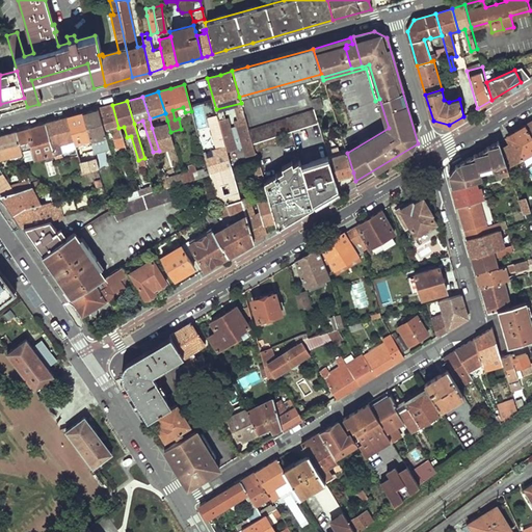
[(125,147),(118,128),(112,105),(98,109),(104,132),(111,130),(117,149),(125,147)]
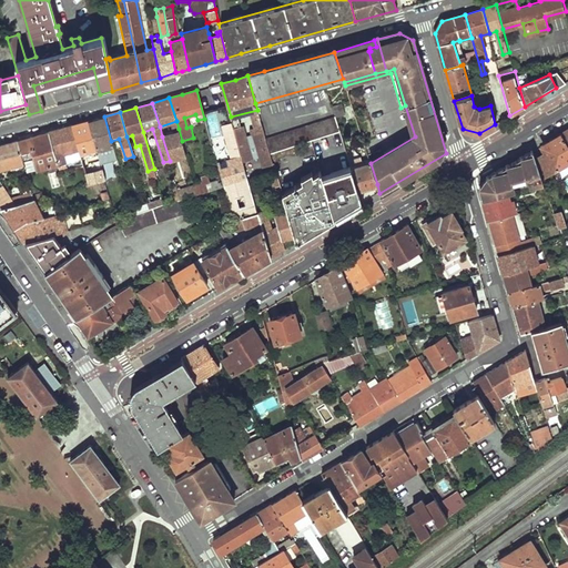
[(253,114),(257,128),(259,128),(260,130),(263,129),(259,113),(253,114)]
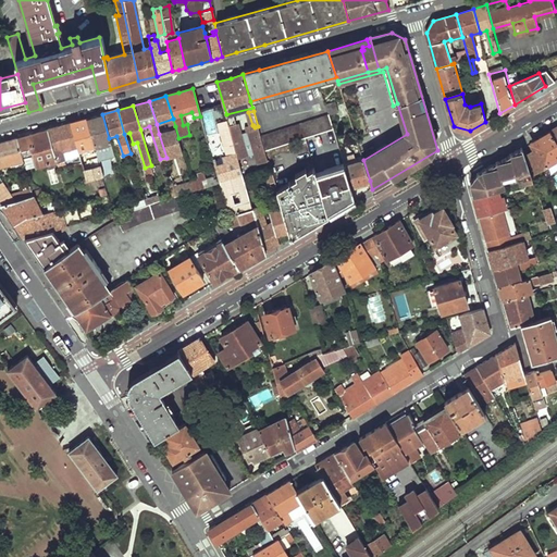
[(261,136),(265,151),(333,128),(329,113),(261,136)]
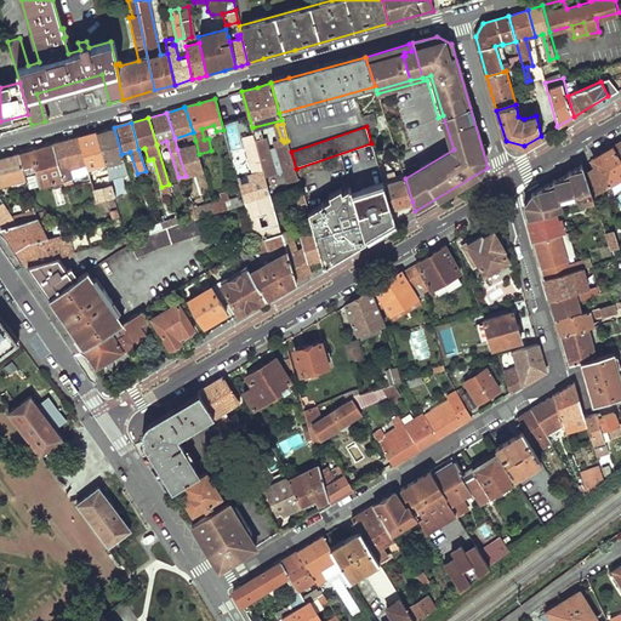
[(121,154),(114,127),(96,132),(106,165),(117,161),(119,167),(125,166),(121,154)]
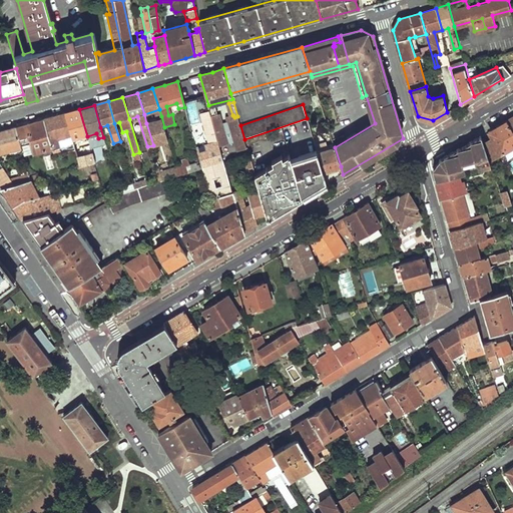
[(64,113),(72,140),(87,136),(79,109),(64,113)]
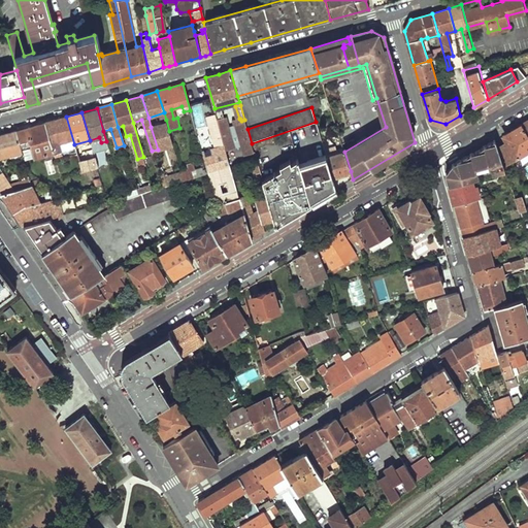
[(44,123),(53,153),(54,157),(59,156),(58,151),(75,146),(74,144),(66,117),(44,123)]
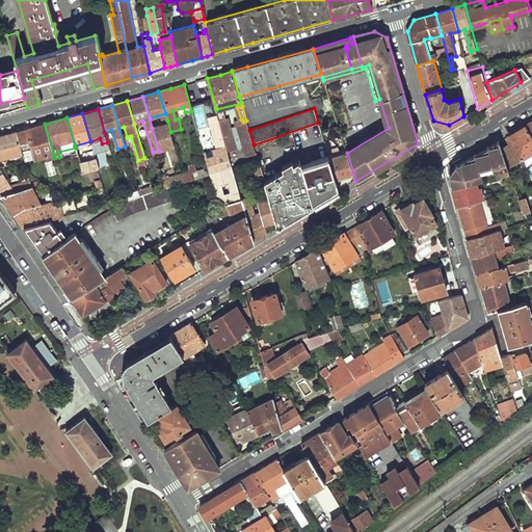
[(219,121),(224,139),(233,136),(228,118),(224,120),(219,121)]
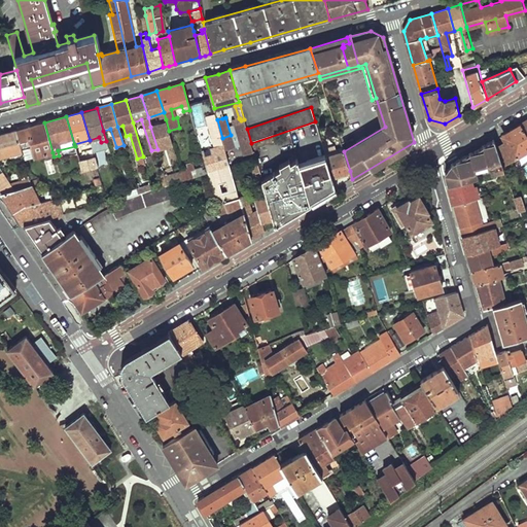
[(150,127),(157,149),(173,144),(169,131),(166,119),(162,120),(163,124),(150,127)]
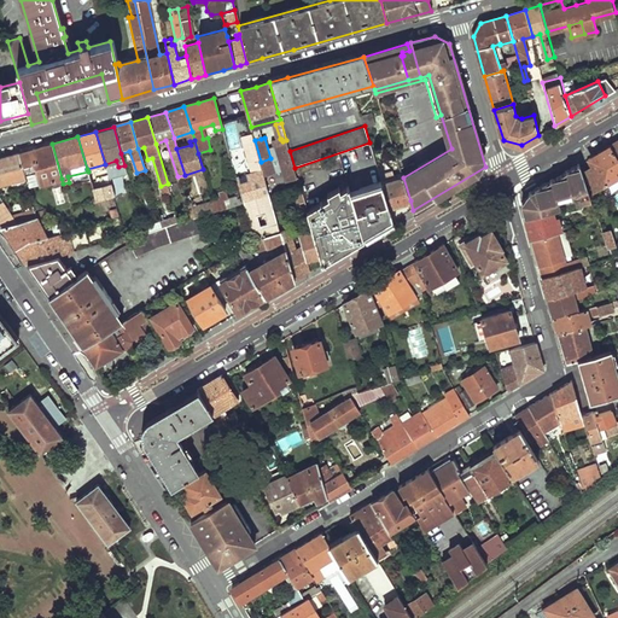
[(238,179),(255,240),(281,232),(261,162),(255,140),(243,144),(252,174),(238,179)]
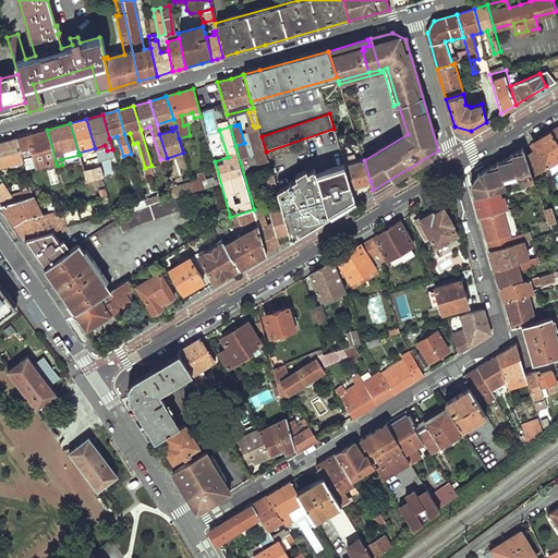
[(249,133),(256,155),(266,152),(262,136),(259,129),(255,130),(256,131),(249,133)]
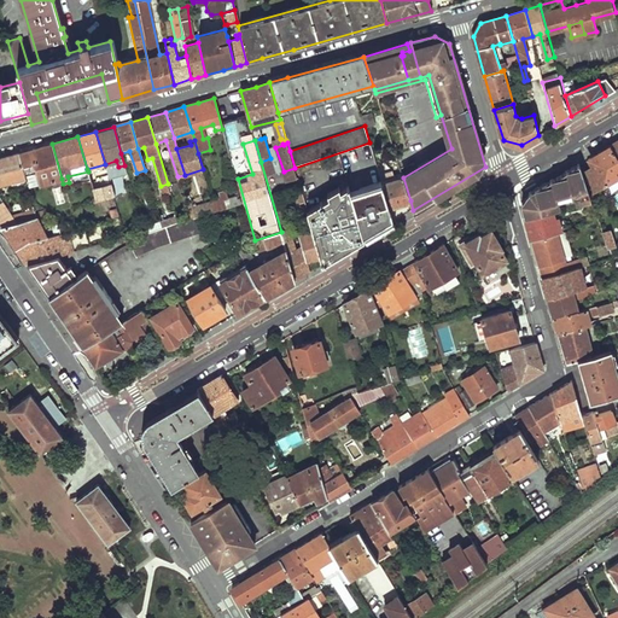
[(19,153),(25,178),(29,188),(62,179),(52,144),(19,153)]
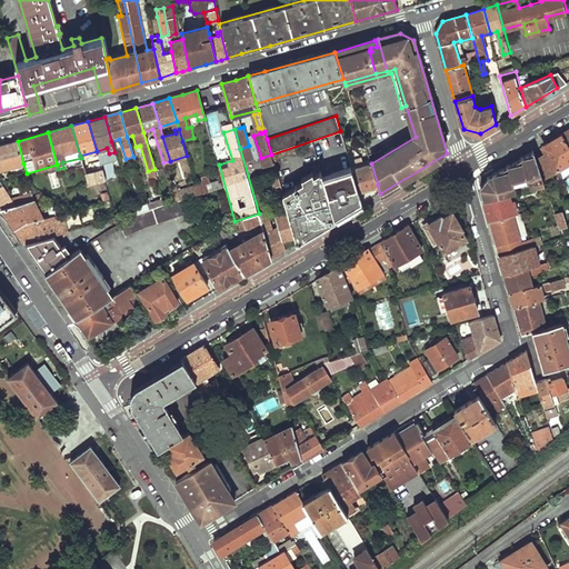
[(537,159),(542,178),(568,161),(568,147),(561,133),(545,143),(549,151),(537,159)]
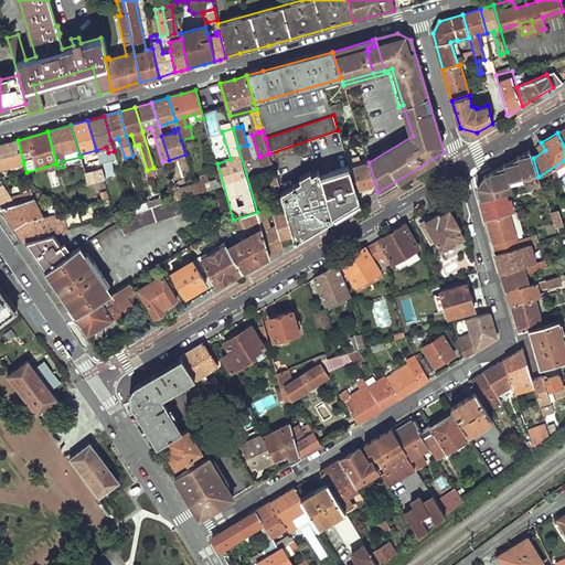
[(0,169),(23,162),(18,140),(0,145),(0,169)]
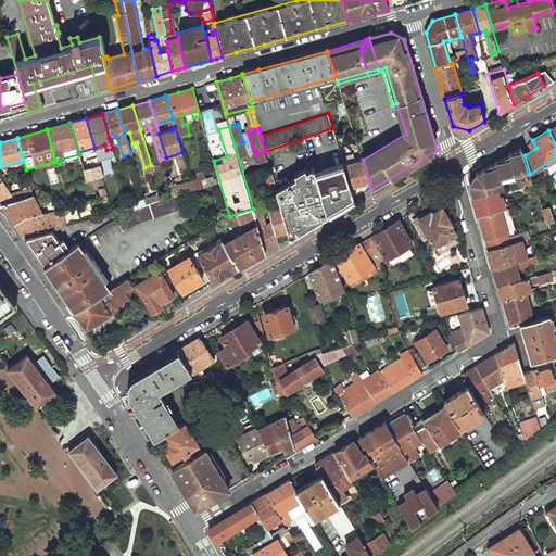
[(521,147),(492,164),(467,178),(471,196),(496,188),(531,177),(530,174),(525,155),(521,147)]
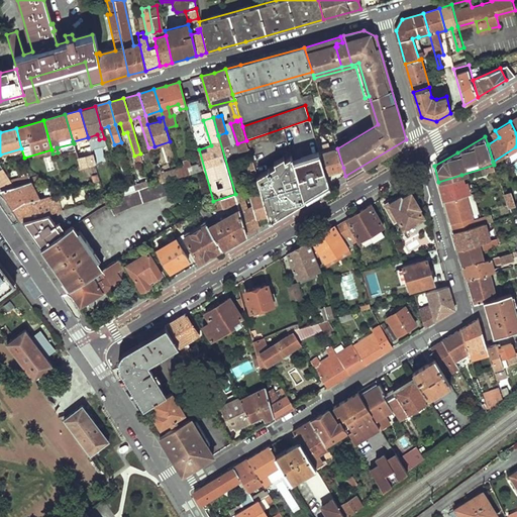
[(326,141),(317,145),(319,152),(320,153),(337,148),(335,145),(328,147),(326,141)]
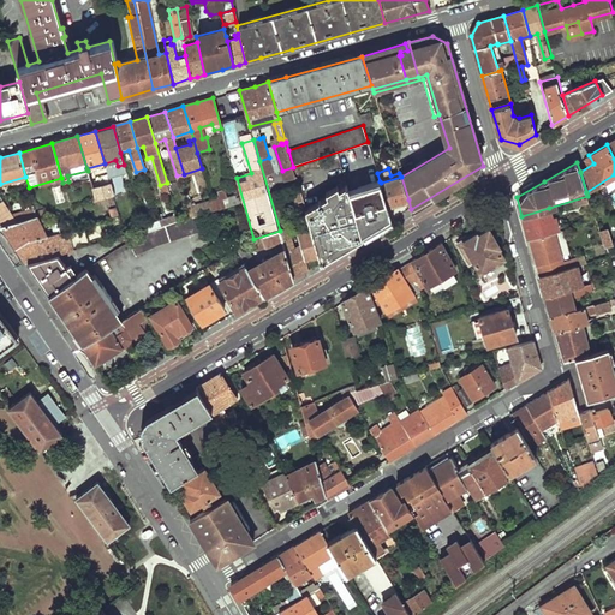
[(381,183),(388,207),(408,199),(401,177),(381,183)]
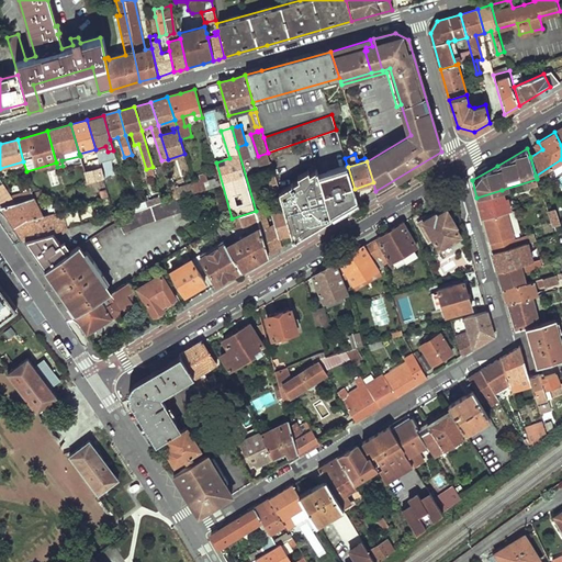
[(101,169),(103,179),(111,177),(108,166),(100,168),(101,169)]
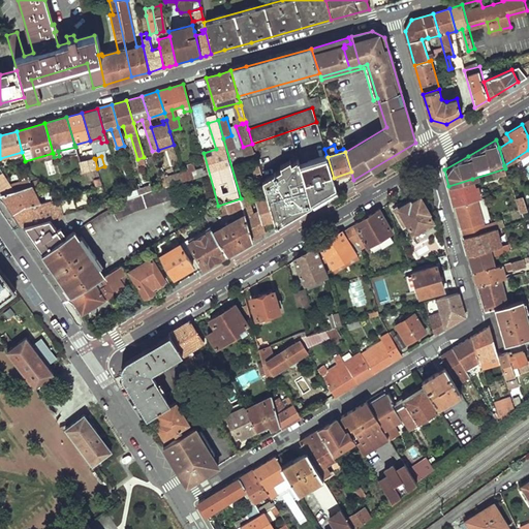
[(301,164),(313,204),(337,189),(334,178),(328,157),(327,156),(301,164)]
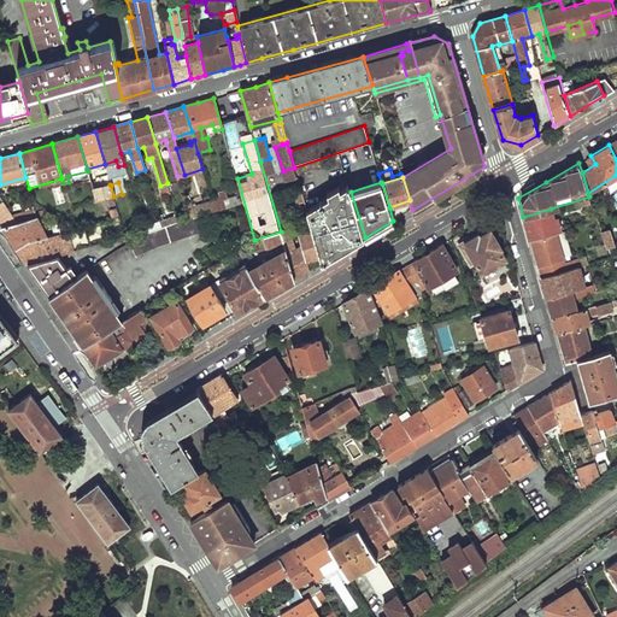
[(306,209),(313,233),(321,254),(323,263),(365,238),(351,192),(348,184),(340,189),(328,195),(306,209)]
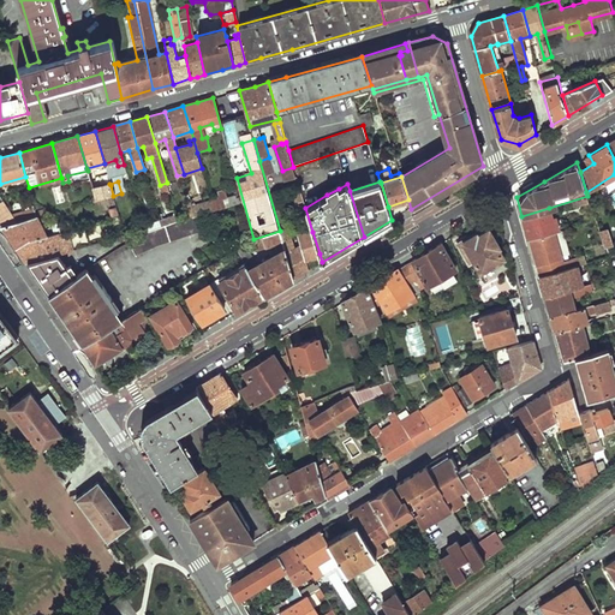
[(94,192),(96,201),(113,196),(111,185),(106,186),(106,189),(94,192)]
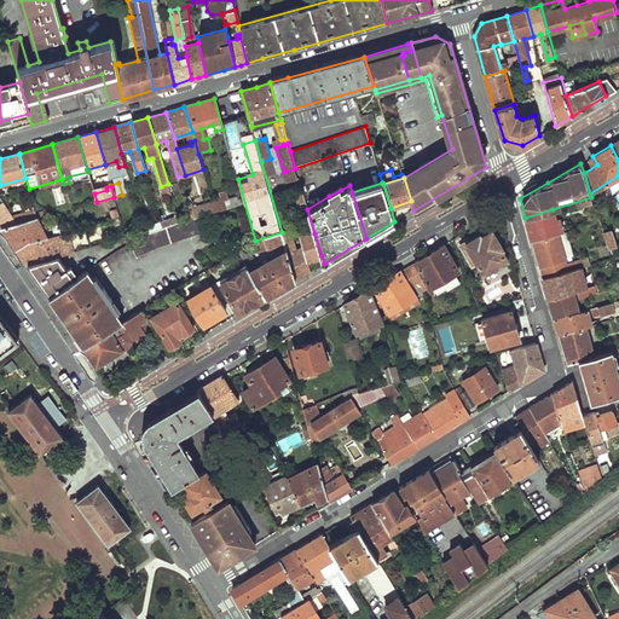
[(328,192),(329,196),(341,190),(340,186),(328,192)]
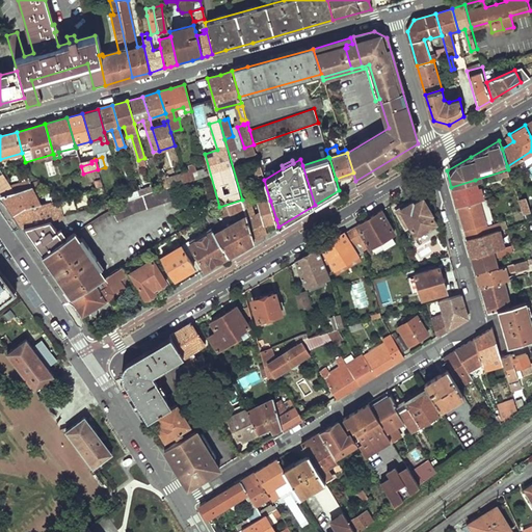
[(191,171),(183,174),(185,182),(193,180),(191,171)]
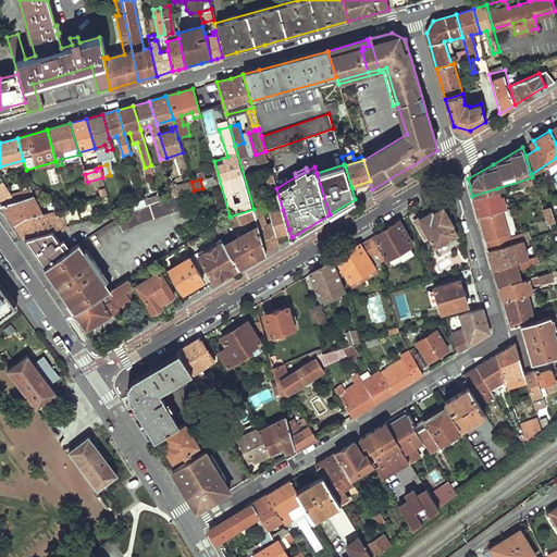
[(166,183),(170,198),(177,196),(175,187),(173,181),(166,183)]
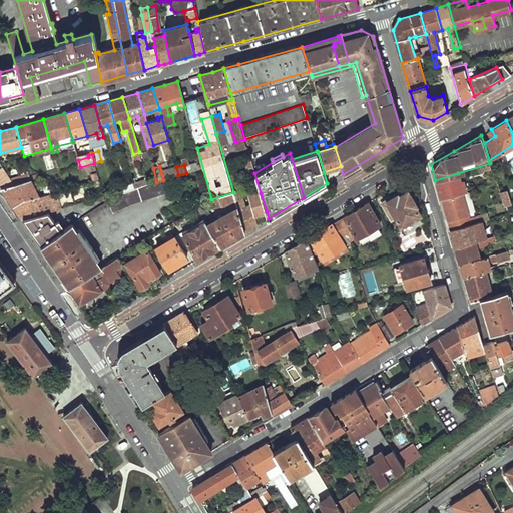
[(161,172),(163,180),(166,179),(178,175),(176,167),(161,172)]
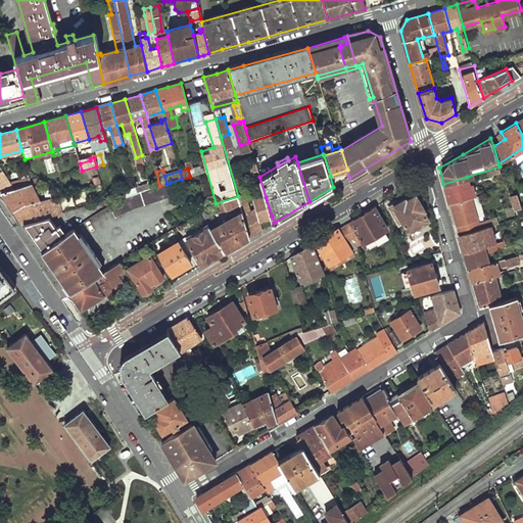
[(0,173),(0,192),(14,189),(11,184),(2,172),(0,173)]
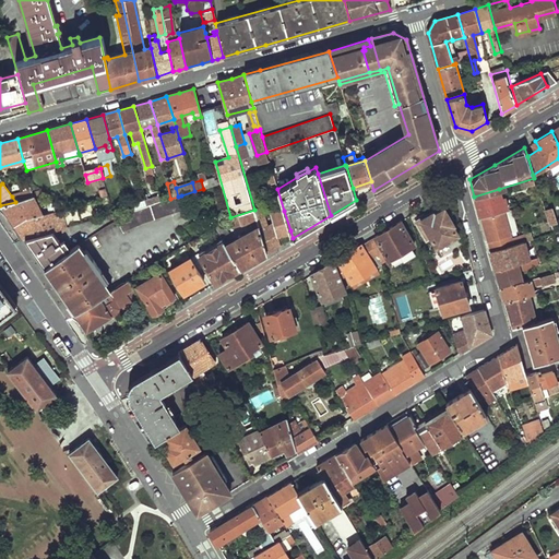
[(526,191),(530,202),(540,199),(537,188),(526,191)]
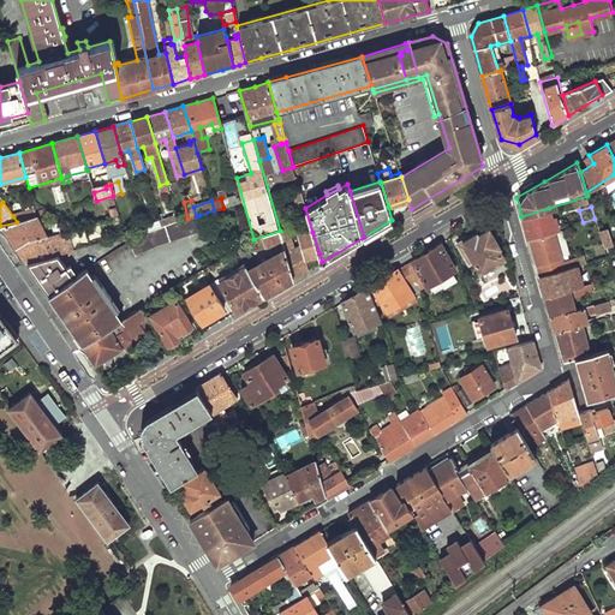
[(521,216),(529,239),(560,230),(555,218),(553,219),(549,208),(521,216)]
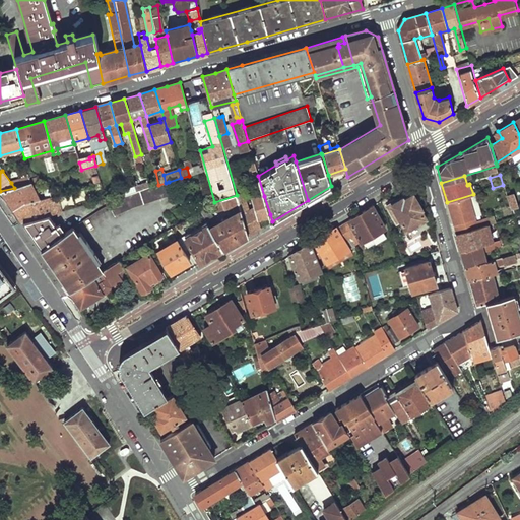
[(11,183),(14,188),(30,183),(29,180),(29,178),(11,183)]
